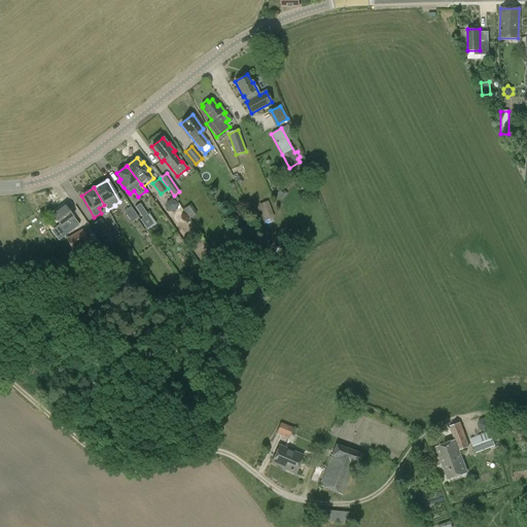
[(279,190),(276,195),(282,200),(286,195),(283,191),(282,194),(279,190)]
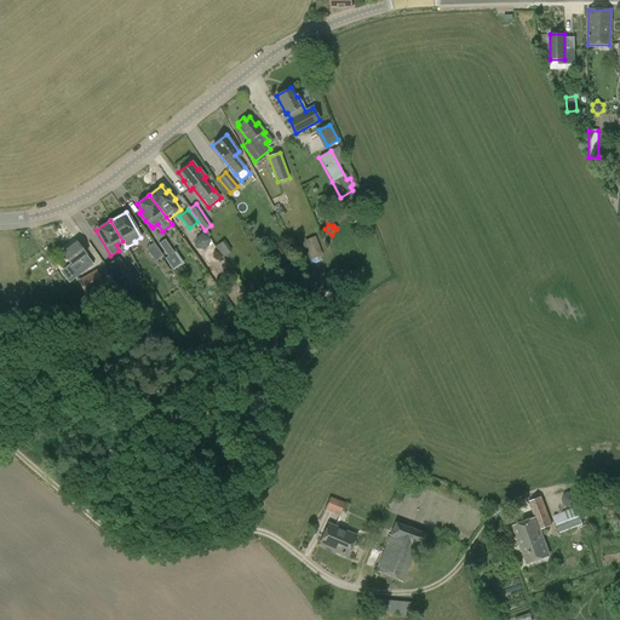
[(199,248),(205,248),(208,246),(210,240),(206,235),(201,235),(196,237),(195,244),(199,248)]
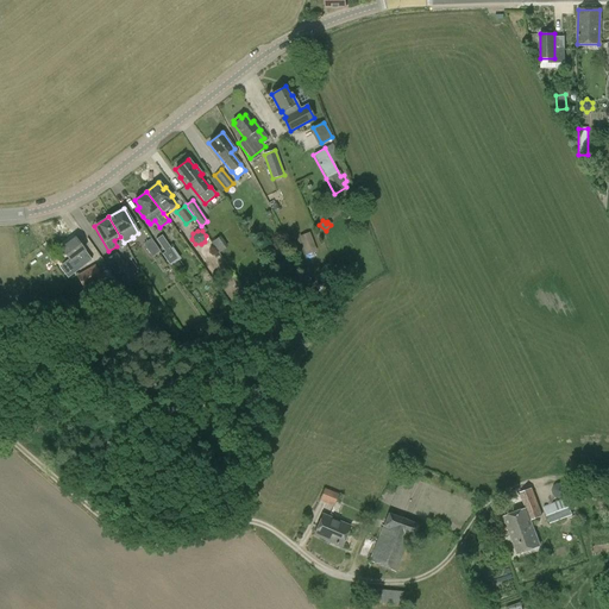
[(169,265),(177,259),(162,236),(156,239),(165,252),(162,255),(169,265)]
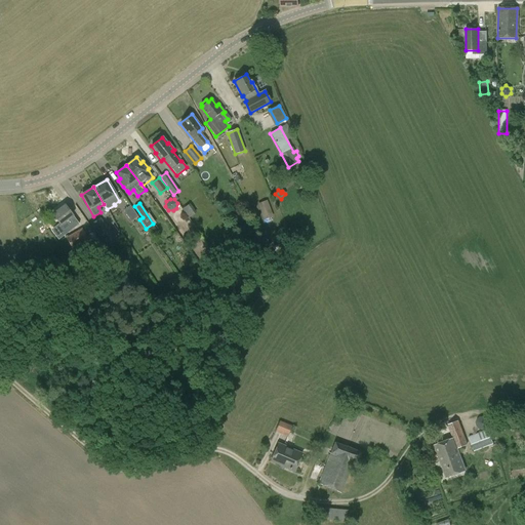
[(189,216),(195,212),(190,204),(183,208),(189,216)]
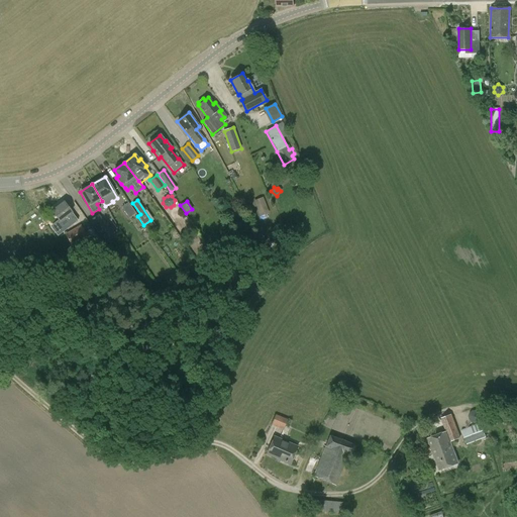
[(63,202),(52,211),(64,226),(76,218),(74,215),(63,202)]
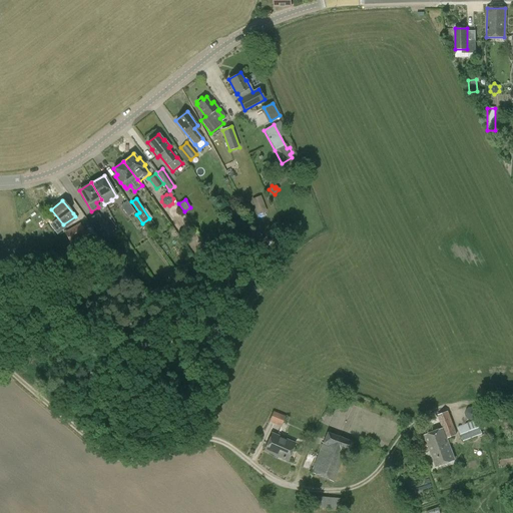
[(127,202),(121,206),(128,216),(134,212),(127,202)]
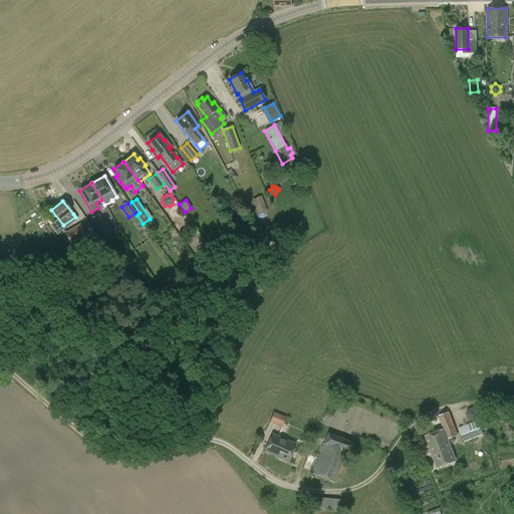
[(111,233),(97,214),(89,219),(103,239),(111,233)]
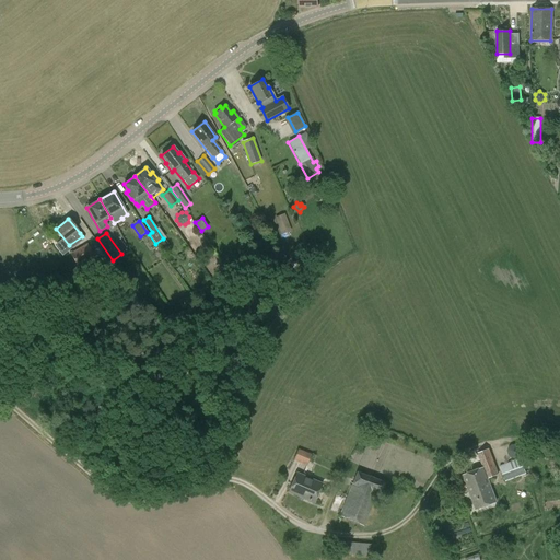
[(70,254),(77,266),(94,256),(86,243),(70,254)]
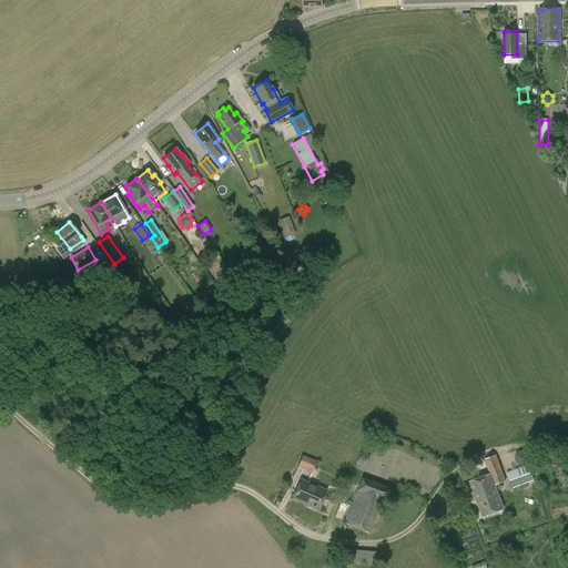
[(105,259),(100,264),(107,273),(113,267),(105,259)]
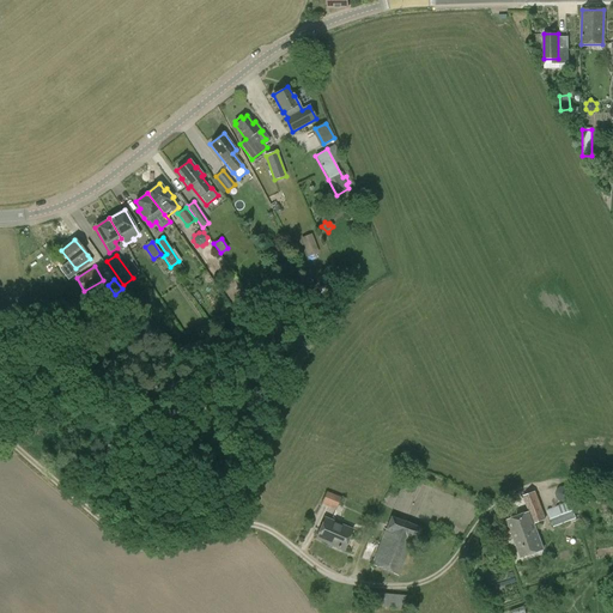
[(68,314),(61,320),(74,339),(83,334),(68,314)]
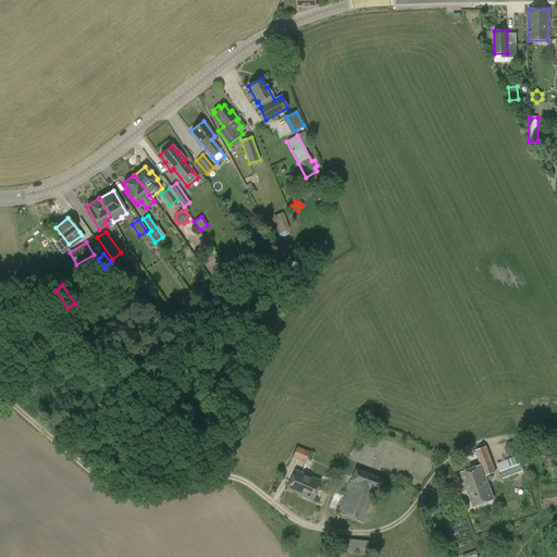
[(172,313),(164,318),(169,325),(176,320),(172,313)]
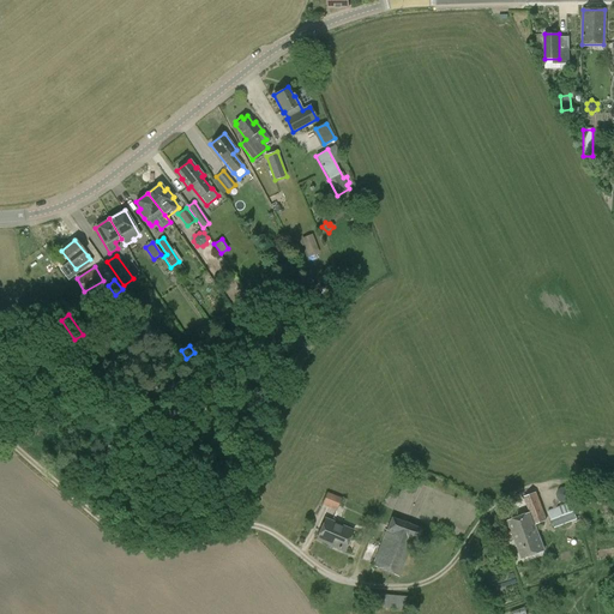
[(321,506),(336,511),(341,499),(326,492),(321,506)]
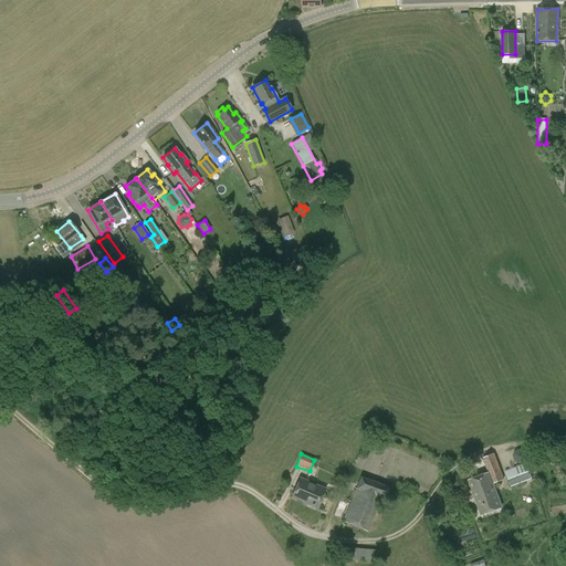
[(481,515),(502,507),(493,484),(504,480),(494,453),(482,458),(488,473),(468,480),(481,515)]
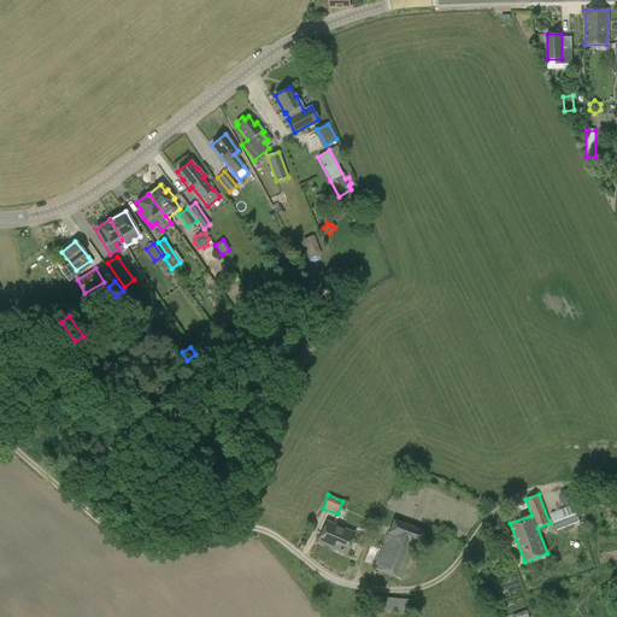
[(574,495),(560,497),(560,505),(575,504),(574,495)]
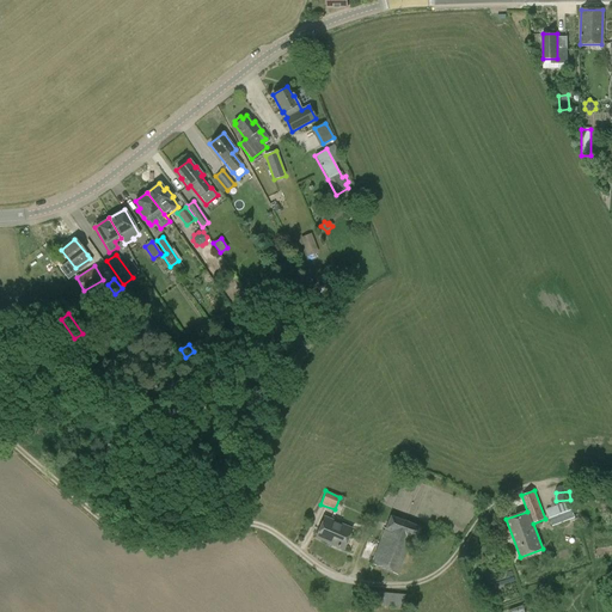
[(552,527),(575,518),(569,501),(545,509),(552,527)]
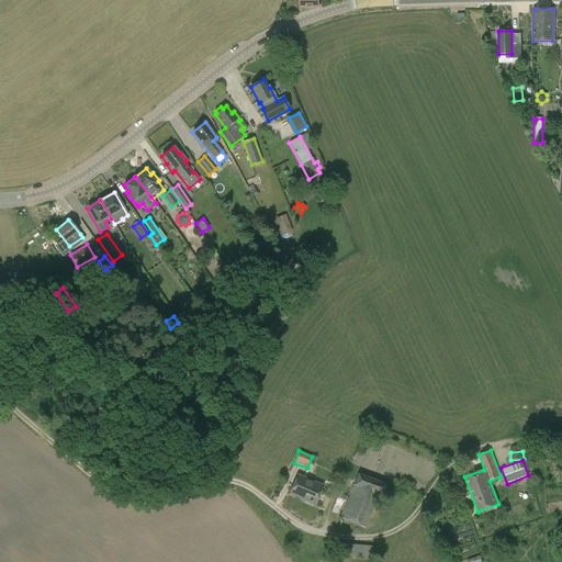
[(340,517),(364,527),(378,494),(382,496),(386,484),(358,473),(340,517)]
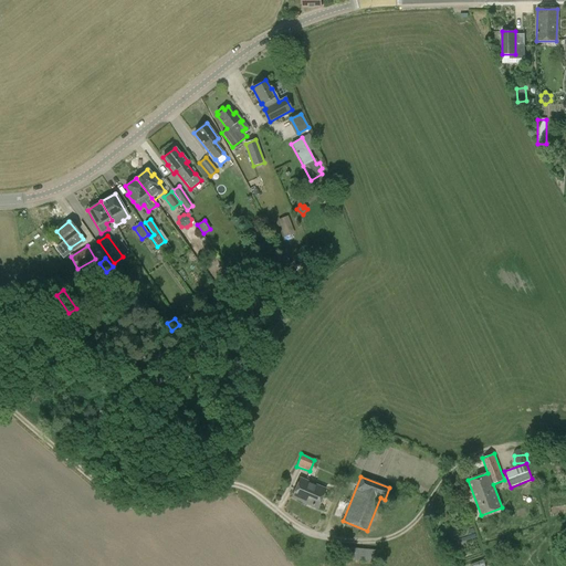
[(317,509),(325,489),(300,478),(291,498),(317,509)]
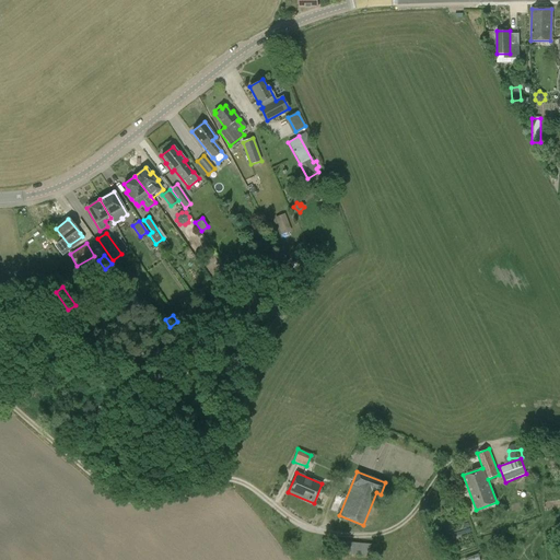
[(374,557),(376,546),(336,541),(335,552),(374,557)]
